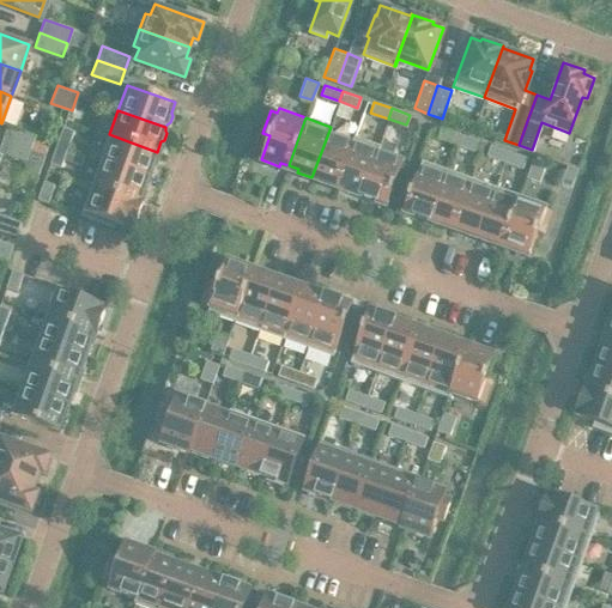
[(2,138),(30,149),(35,134),(7,125),(2,138)]
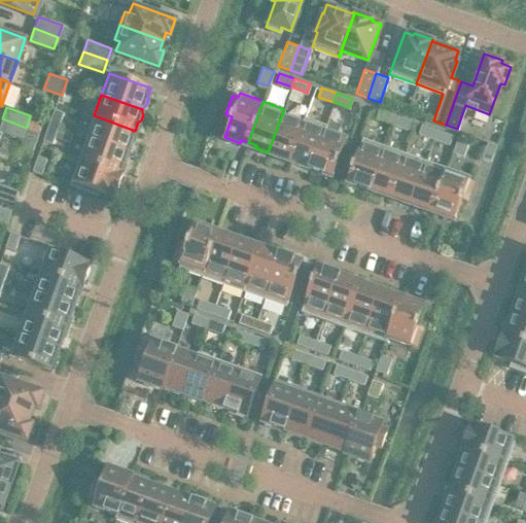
[(48,124),(58,127),(63,111),(54,108),(48,124)]
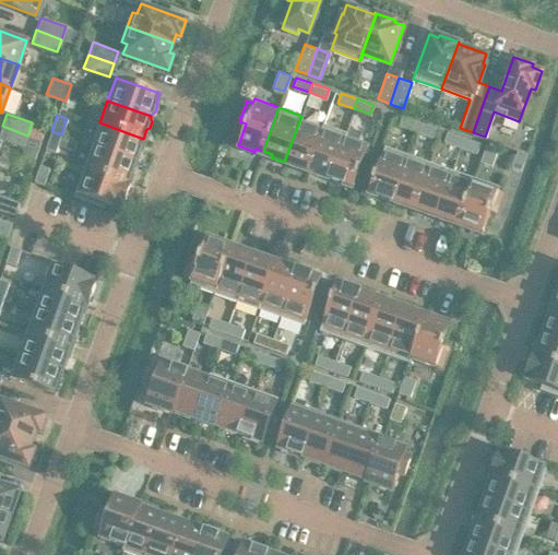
[(416,130),(419,120),(403,115),(399,125),(416,130)]
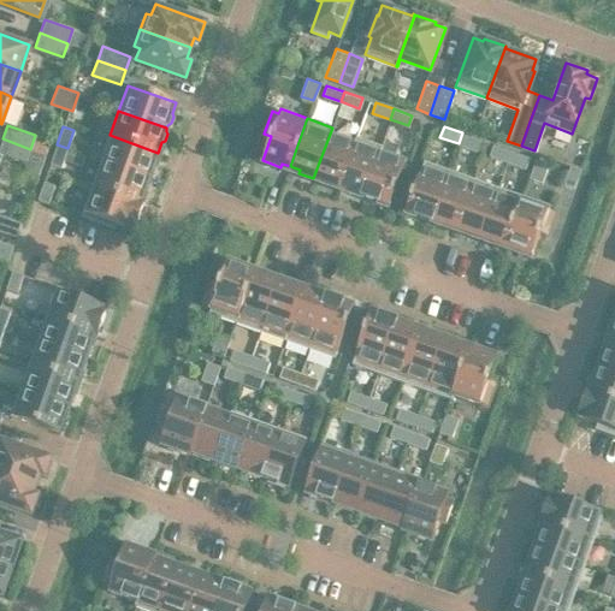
[(339,184),(356,135),(355,135),(354,141),(331,132),(332,128),(313,178),(329,184),(330,181),(339,184)]
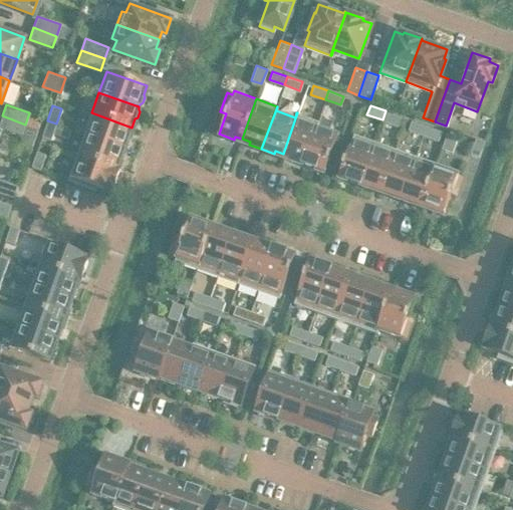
[(386,110),(382,119),(397,124),(400,116),(386,110)]
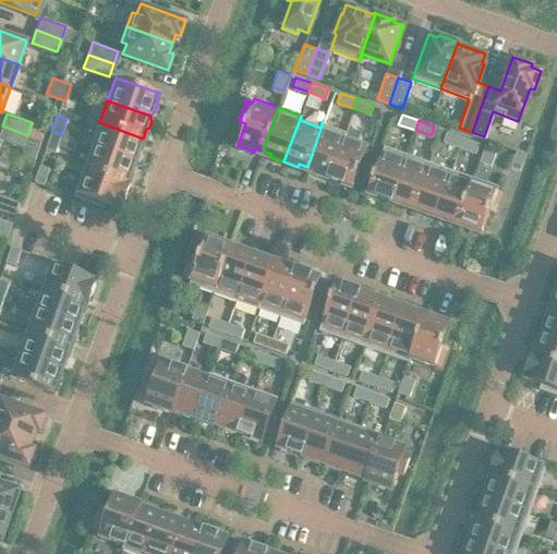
[(92,145),(135,160),(136,158),(140,156),(142,151),(140,147),(143,139),(99,122),(92,145)]
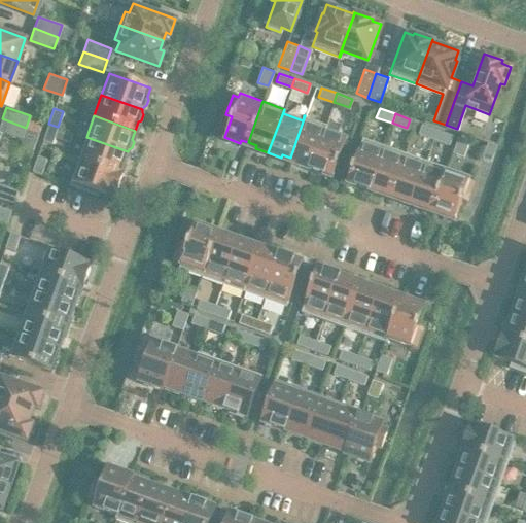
[(310,168),(325,124),(305,115),(290,158),(297,160),(296,163),(310,168)]
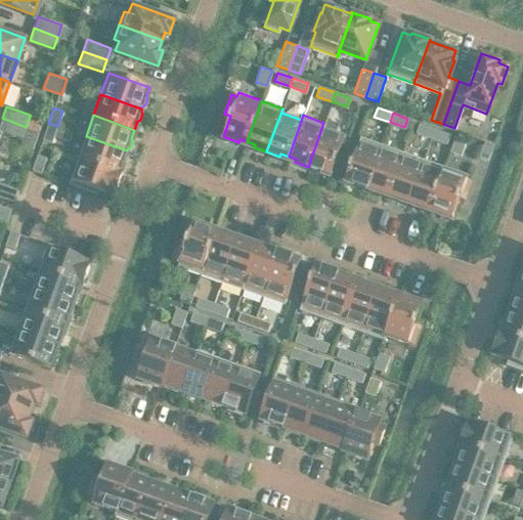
[(0,137),(2,131),(22,138),(26,127),(2,118),(0,123),(0,137)]
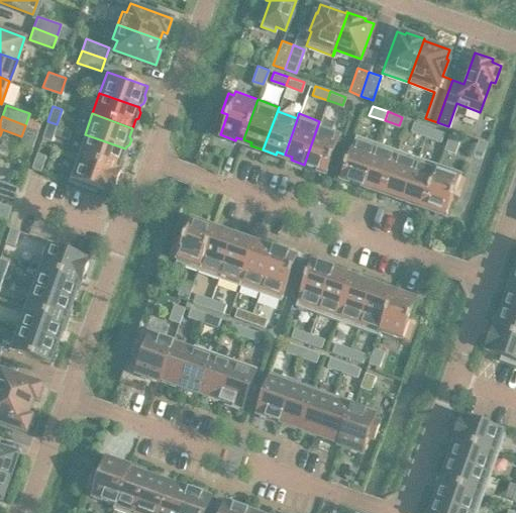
[(425,134),(428,126),(413,120),(410,129),(425,134)]
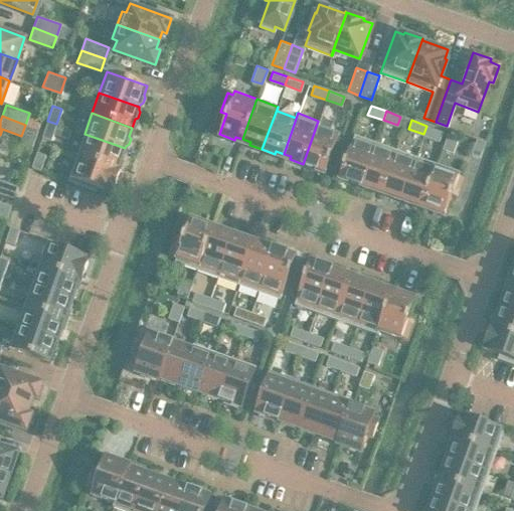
[(56,124),(47,121),(41,136),(50,139),(56,124)]
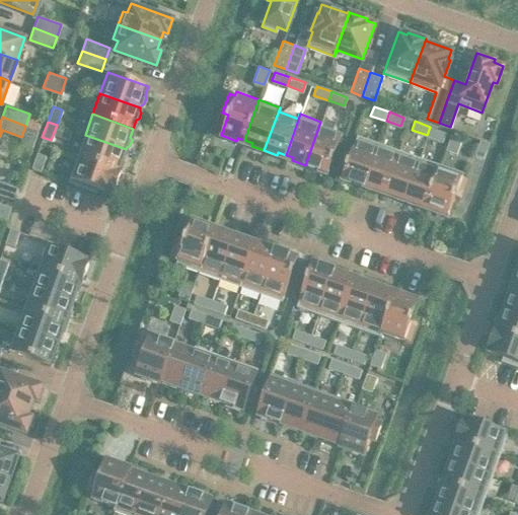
[(320,122),(305,165),(318,169),(319,166),(327,169),(341,134),(320,126),(321,122),(320,122)]
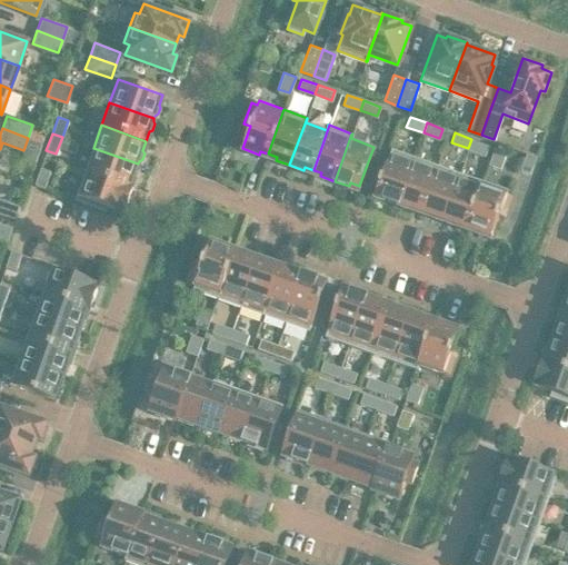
[(471,139),(468,148),(485,155),(488,145),(471,139)]
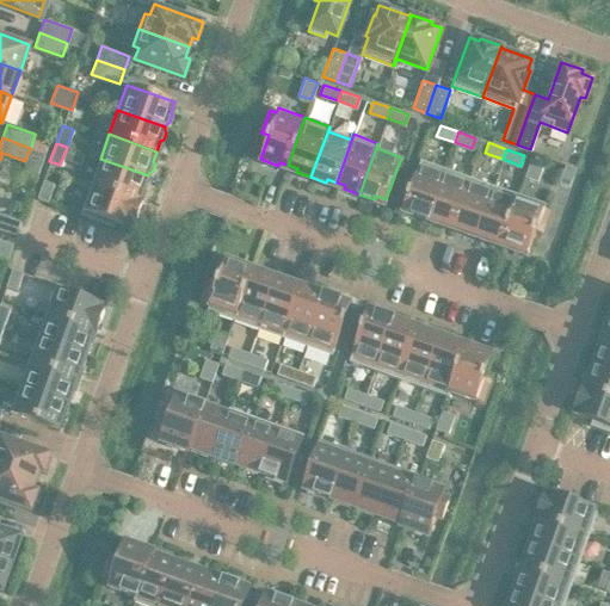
[(427,218),(445,167),(420,158),(404,205),(413,209),(412,212),(427,218)]
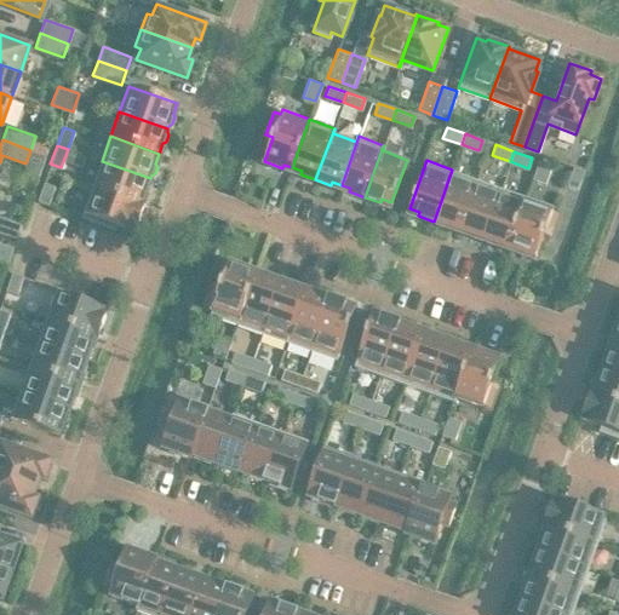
[(539,160),(532,178),(545,182),(551,165),(539,160)]
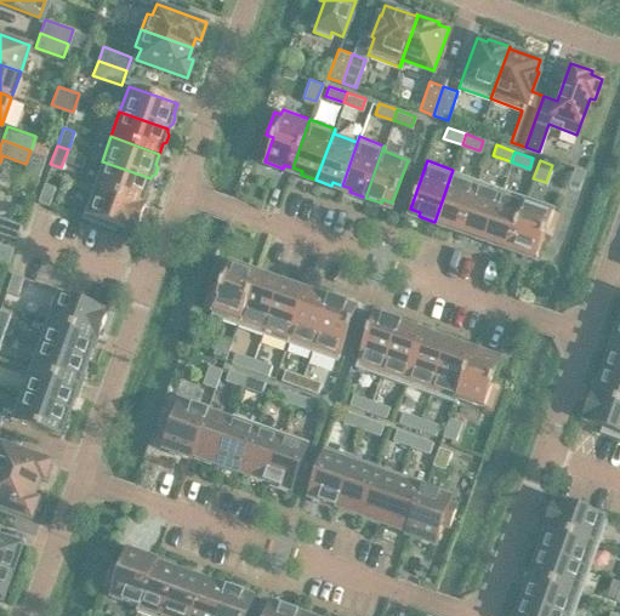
[(92,186),(144,204),(144,203),(142,203),(146,193),(148,192),(151,184),(149,181),(151,178),(102,161),(92,186)]
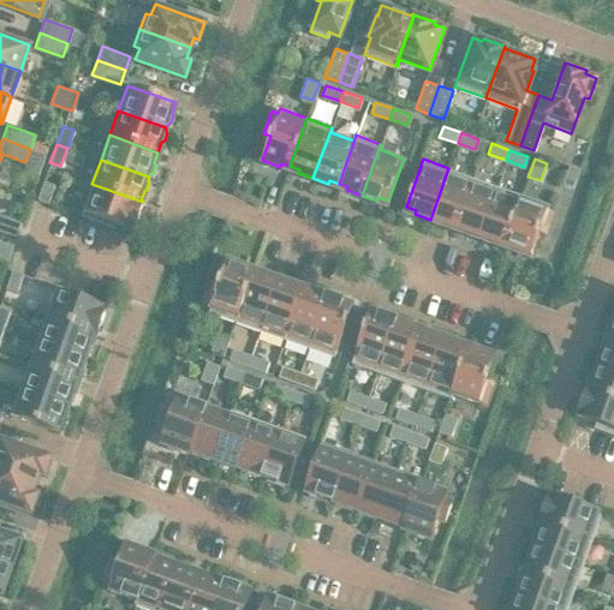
[(577,168),(568,165),(561,183),(571,186),(577,168)]
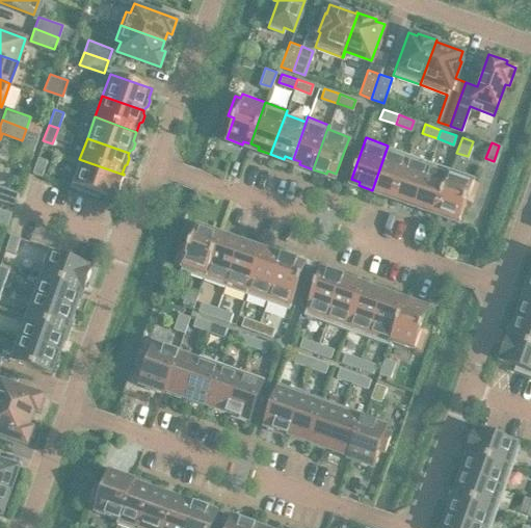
[(388,146),(372,190),(386,195),(387,192),(395,194),(409,153),(388,146)]
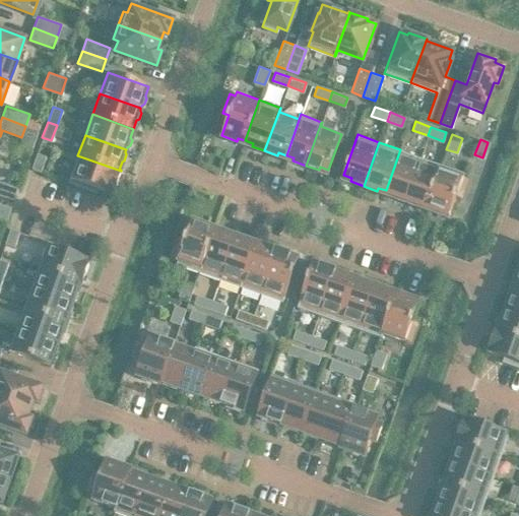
[(400,149),(386,190),(393,193),(392,196),(404,200),(420,156),(400,149)]
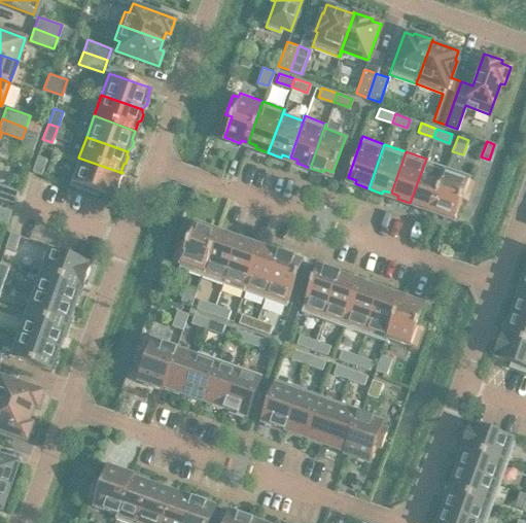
[(46,158),(37,154),(32,170),(41,173),(46,158)]
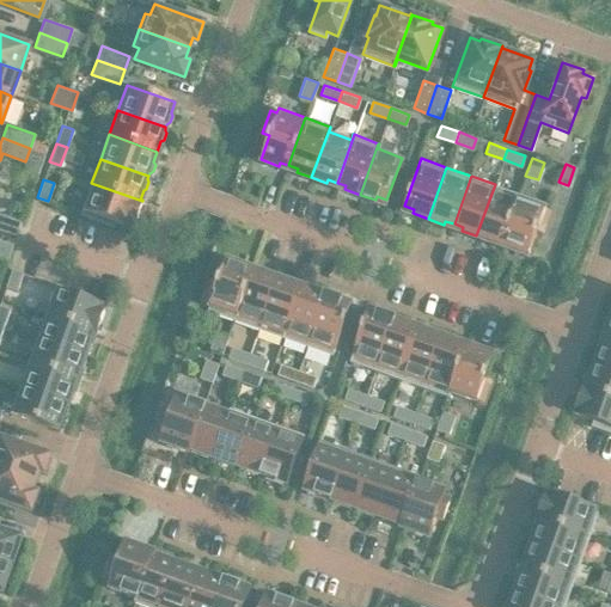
[(142,201),(91,183),(81,213),(114,225),(115,220),(130,225),(132,224),(134,225),(142,201)]
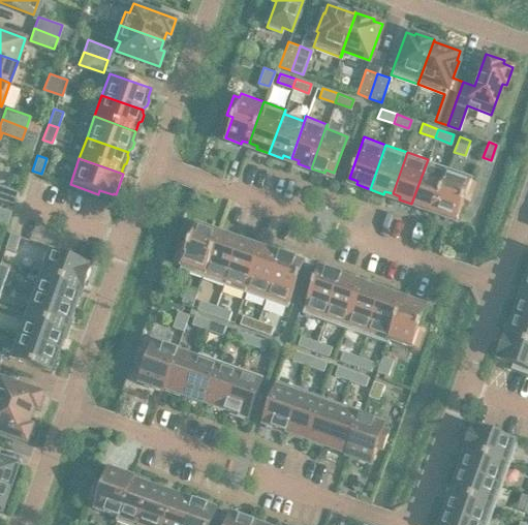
[(428,159),(411,204),(425,209),(426,206),(434,209),(448,166),(428,159)]
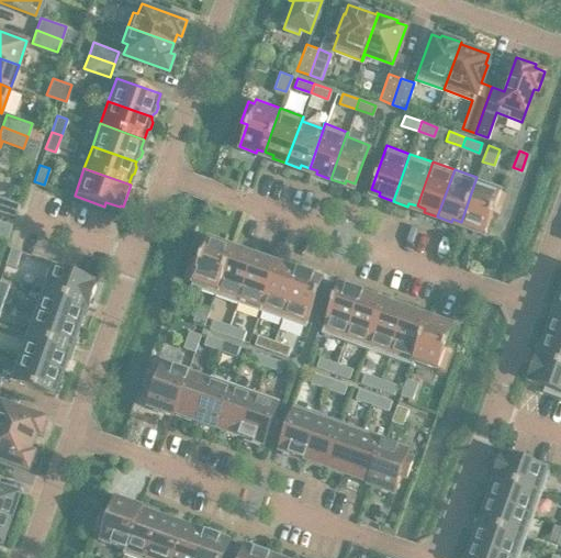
[(477,177),(461,222),(469,224),(468,227),(484,234),(492,212),(498,214),(505,193),(500,191),(501,186),(477,177)]
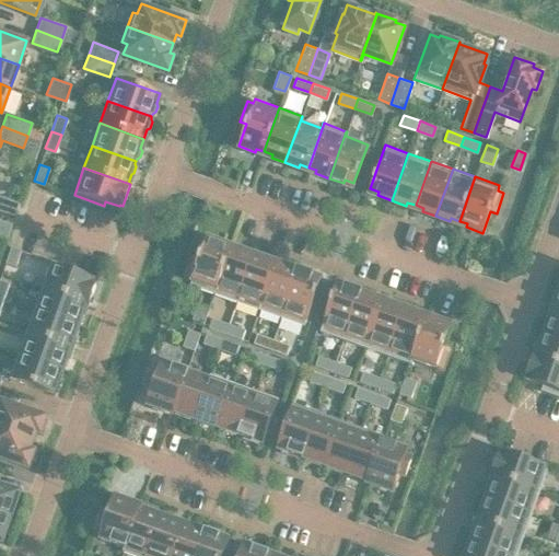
[(0,209),(14,215),(20,201),(0,194),(0,209)]
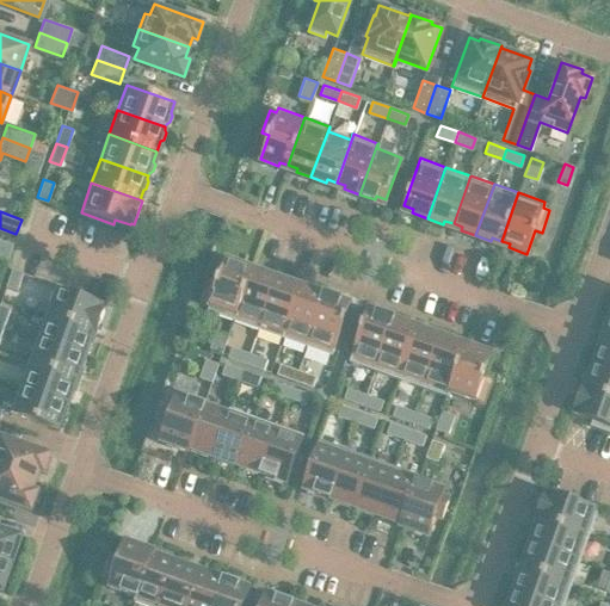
[(0,253),(8,258),(13,243),(0,237),(0,253)]
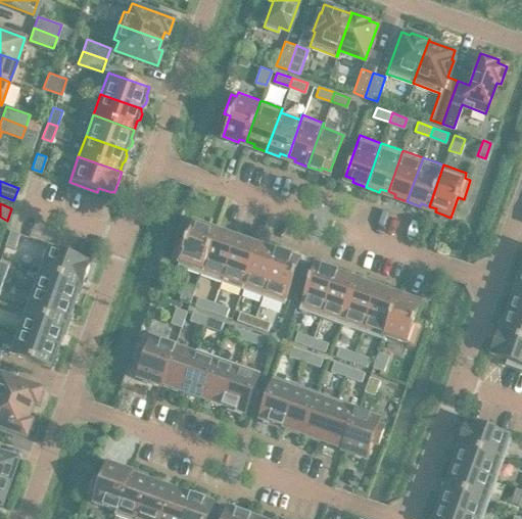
[(199,273),(215,232),(206,229),(207,226),(192,221),(185,241),(180,239),(173,258),(179,261),(177,265),(199,273)]
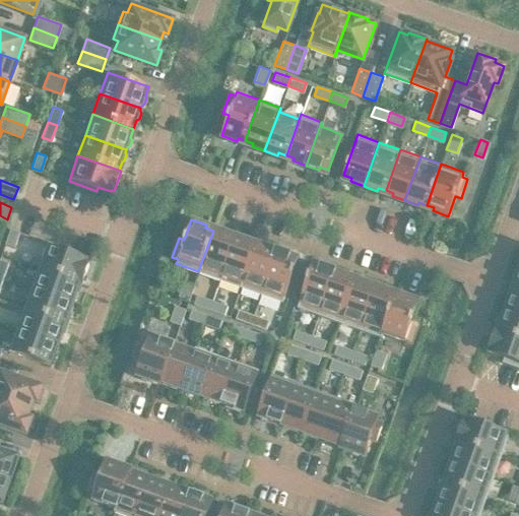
[(19,231),(10,228),(5,243),(14,246),(19,231)]
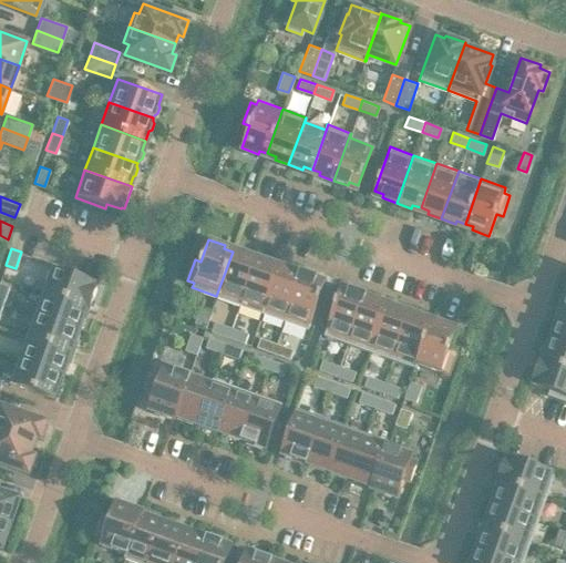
[(239,304),(256,256),(242,251),(240,254),(233,252),(216,296),(239,304)]
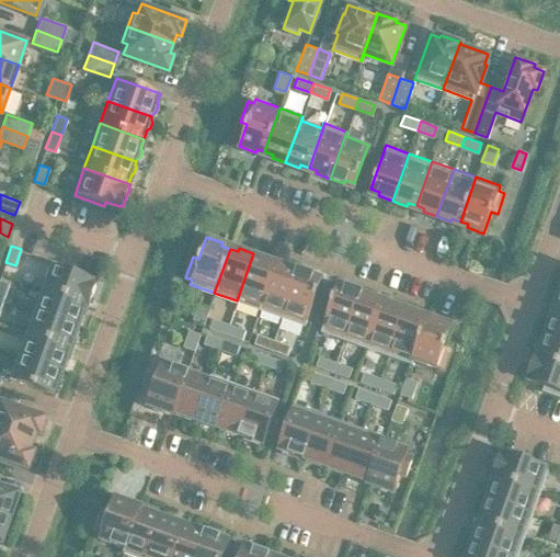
[(253,253),(237,300),(238,302),(239,296),(260,304),(258,308),(259,308),(274,264),(266,262),(267,259),(253,253)]
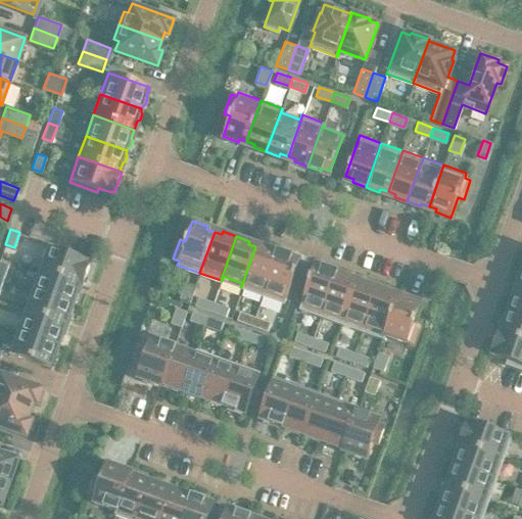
[(39,268),(82,283),(89,263),(87,262),(88,261),(75,255),(76,251),(48,242),(39,268)]
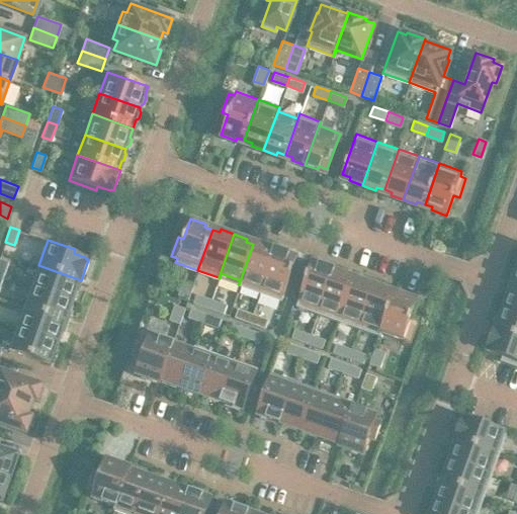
[(253,244),(239,284),(259,292),(275,248),(262,244),(261,247),(253,244)]
